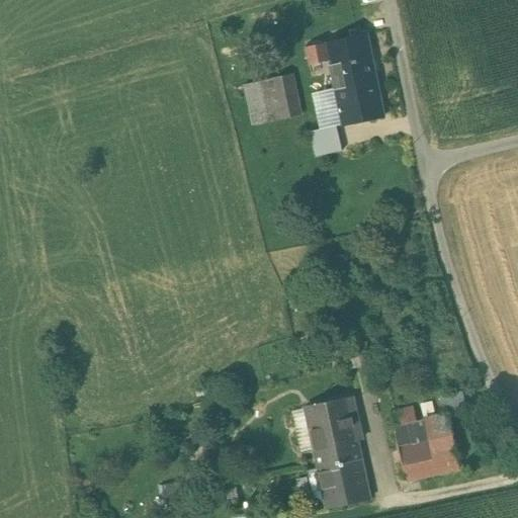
[(366,34),(325,44),(329,61),(328,62),(342,125),(383,116),(372,59),(371,59),(366,34)]
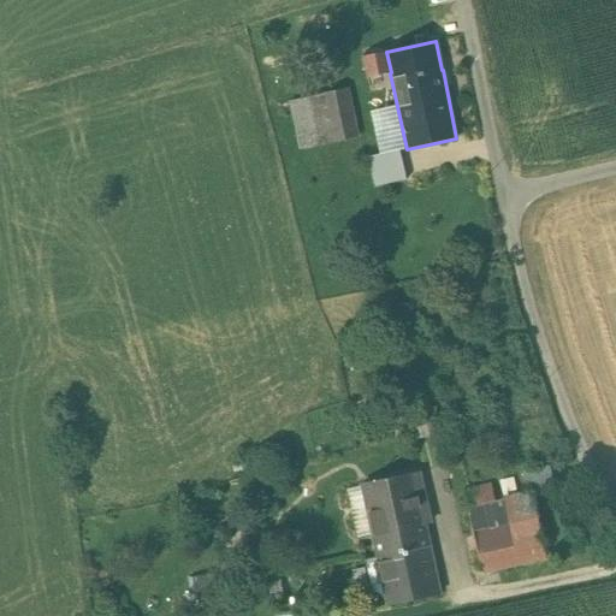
[(386,52),(362,57),(367,78),(390,73),(391,72),(386,52)]
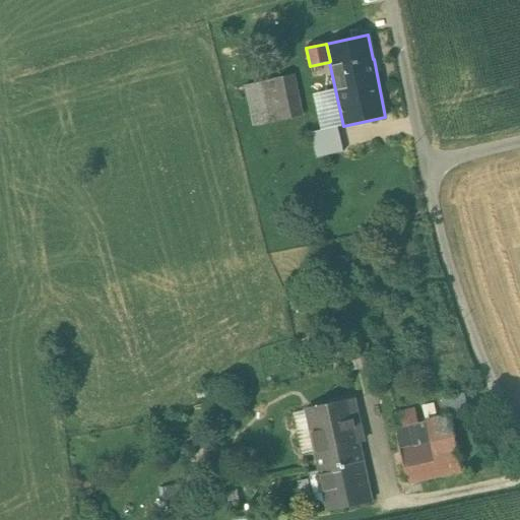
[(294,75),(272,79),(280,120),(302,115),(294,75)]
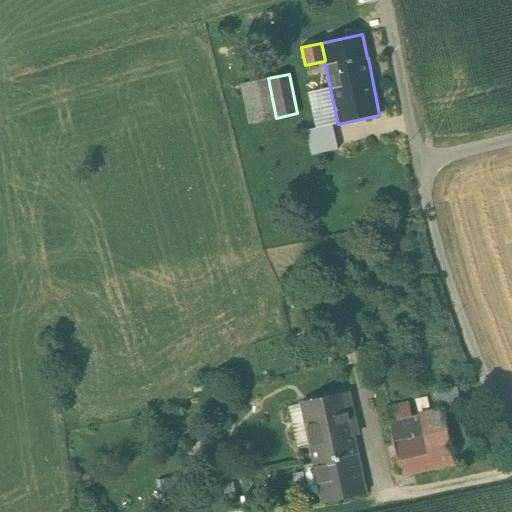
[(268,78),(242,84),(250,123),(276,118),(268,78)]
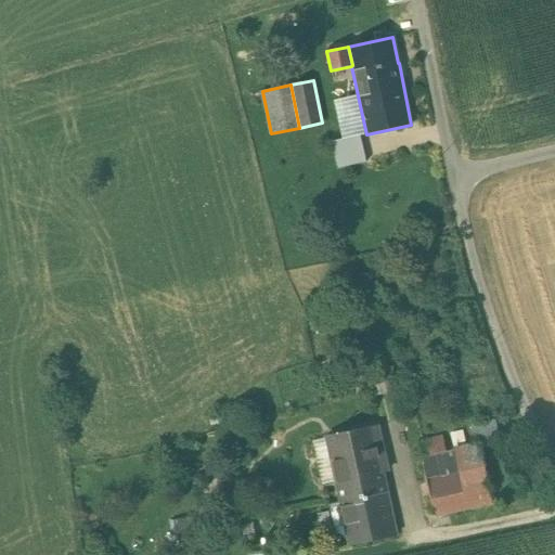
[(358,136),(332,142),(338,168),(364,163),(365,163),(359,134),(358,136)]
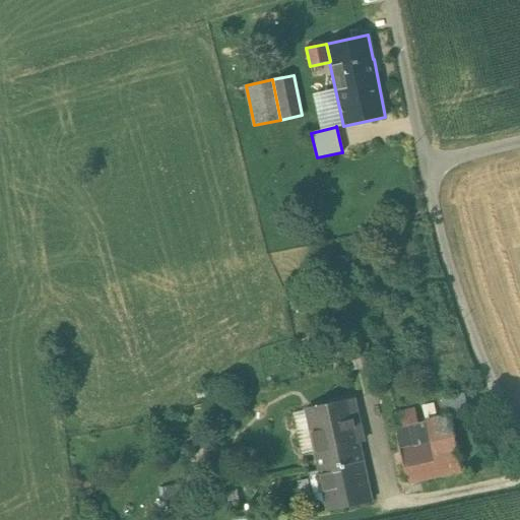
[(464,394),(443,398),(447,416),(449,415),(468,411),(464,394)]
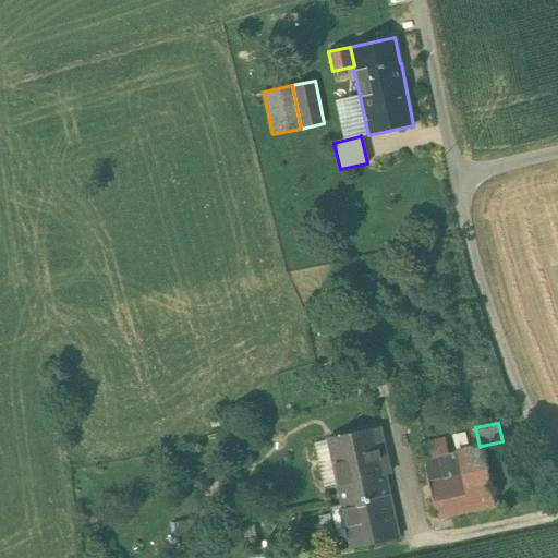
[(379,426),(329,436),(343,502),(388,494),(381,463),(387,461),(379,426)]
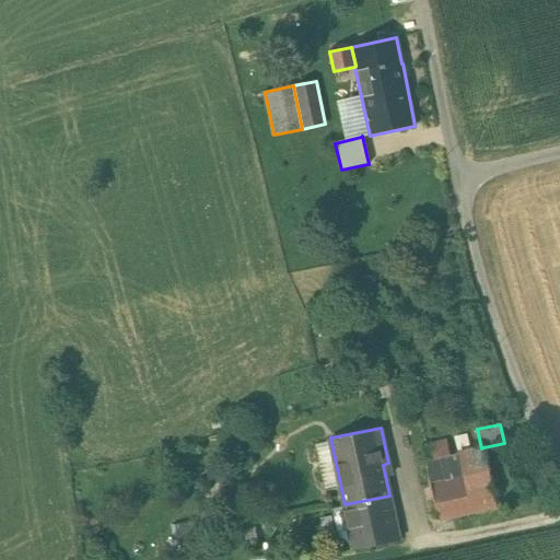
[(447,440),(422,445),(426,459),(451,455),(447,440)]
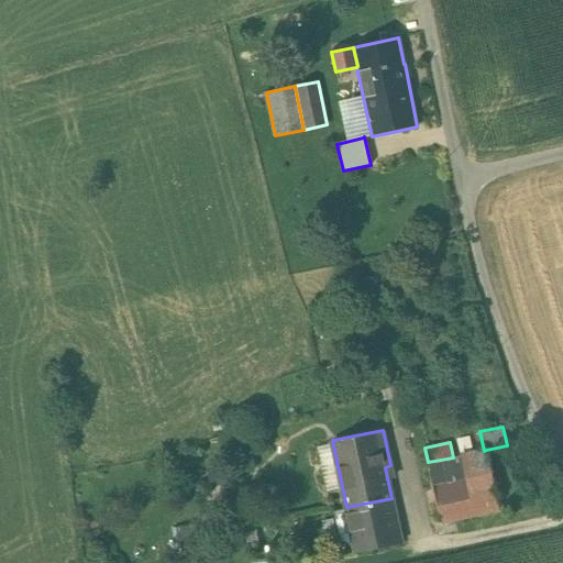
[(453,457),(428,462),(441,522),(499,510),(486,450),(484,451),(453,457)]
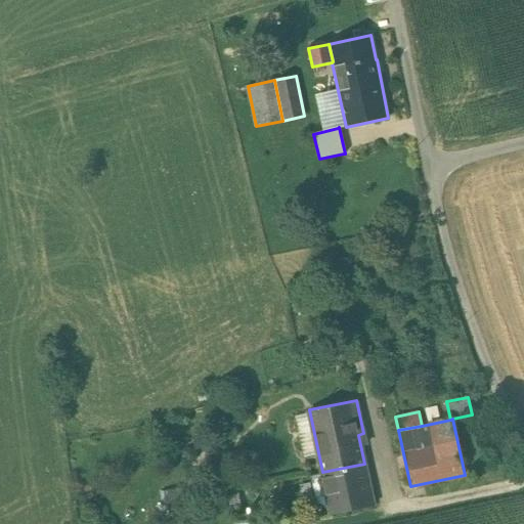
[(364,464),(323,472),(333,513),(373,505),(364,464)]
